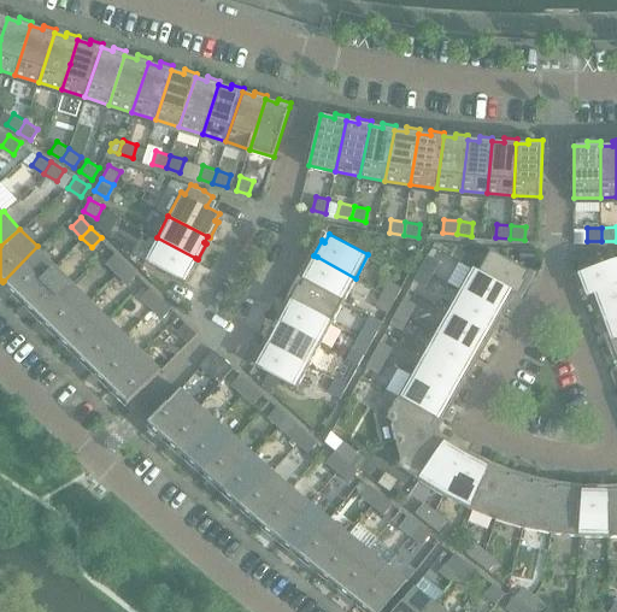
[(192,264),(195,258),(157,237),(145,258),(187,281),(194,265),(192,264)]
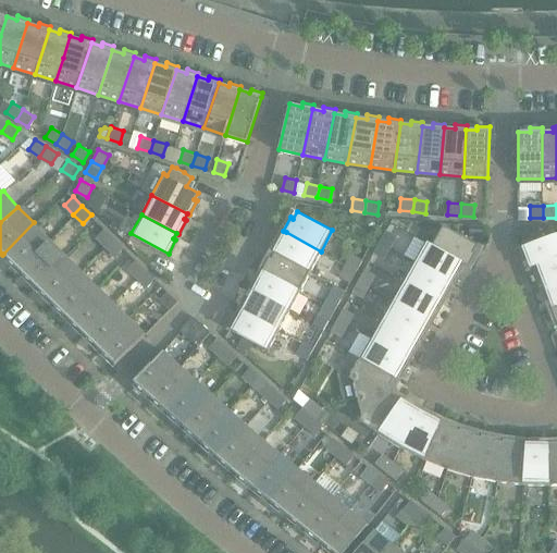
[(20,269),(50,238),(34,222),(3,254),(11,261),(10,262),(17,271),(20,269)]
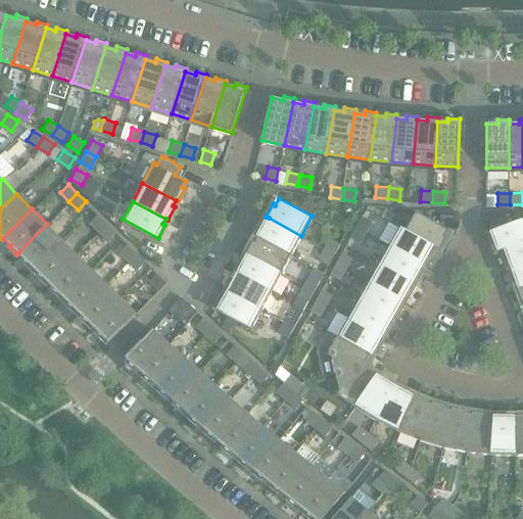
[(445,235),(448,228),(417,209),(407,228),(432,244),(440,249),(447,236),(445,235)]
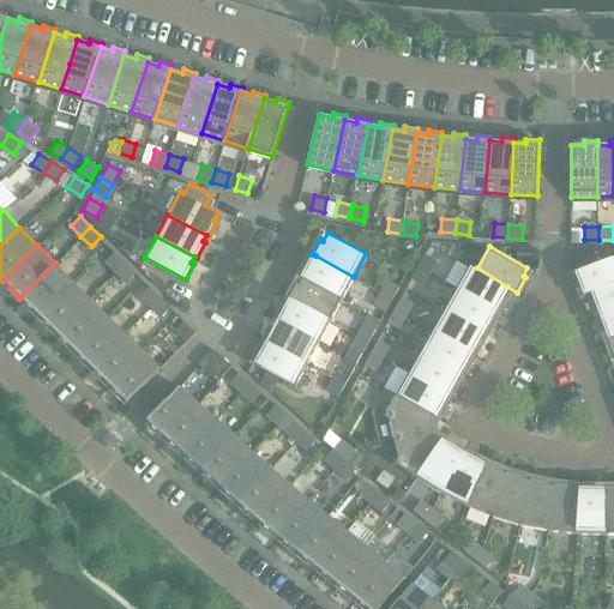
[(533,259),(533,246),(518,246),(517,259),(533,259)]
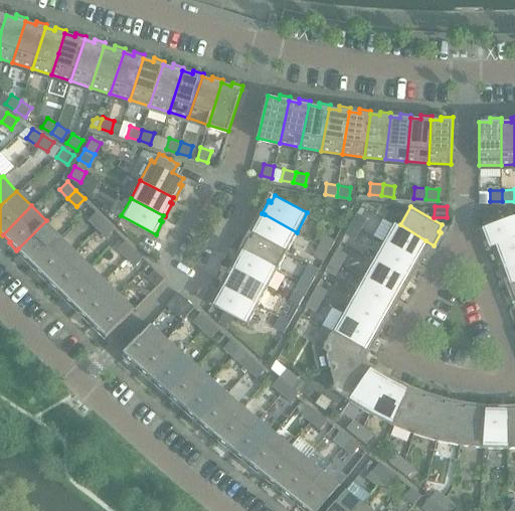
[(105,218),(97,210),(89,218),(97,226),(105,218)]
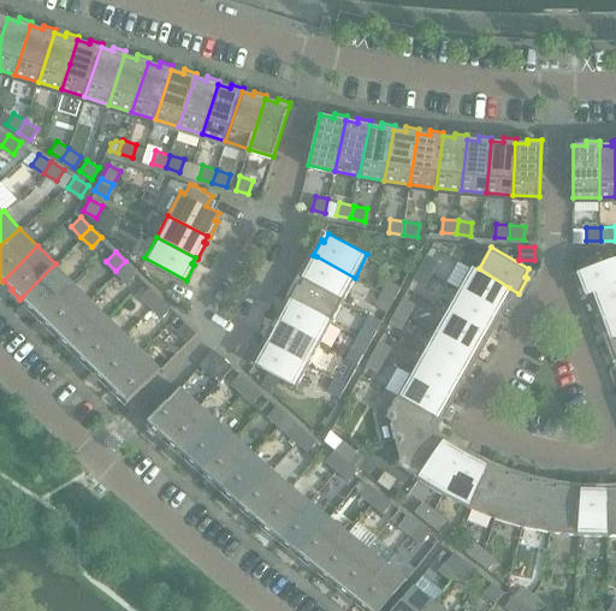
[(432,271),(438,259),(427,251),(420,265),(432,271)]
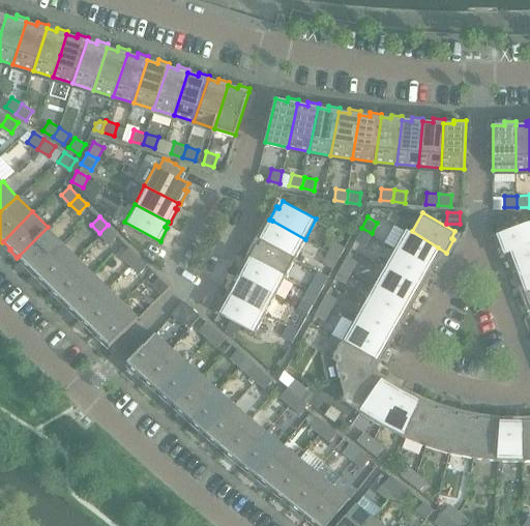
[(295,257),(305,239),(272,221),(269,227),(266,225),(260,238),(262,239),(295,257)]
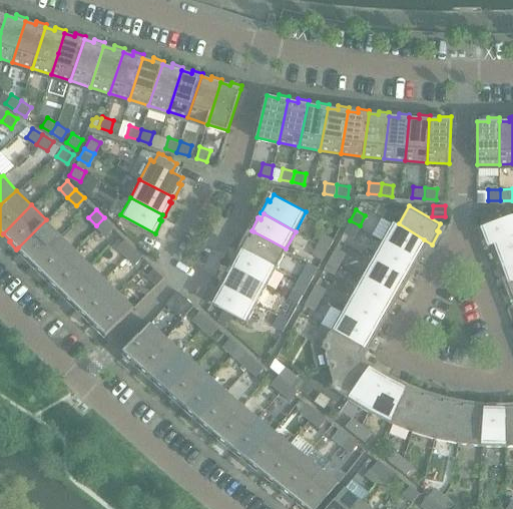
[(512,235),(512,213),(480,225),(485,239),(488,238),(490,245),(494,244),(512,235)]
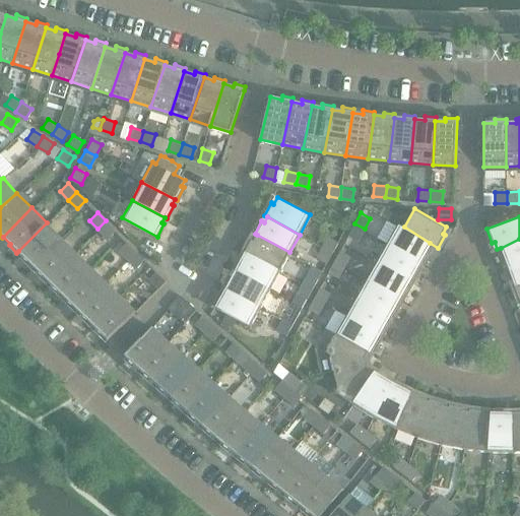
[(115,230),(106,220),(98,229),(107,238),(115,230)]
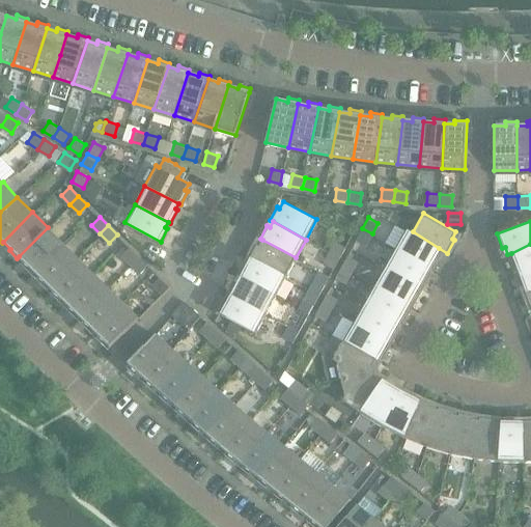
[(33,272),(62,242),(48,227),(19,256),(26,264),(24,265),(32,273),(33,272)]
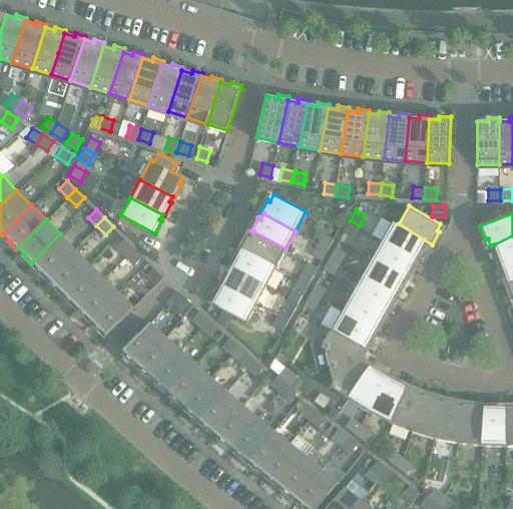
[(354,236),(360,225),(350,220),(344,231),(354,236)]
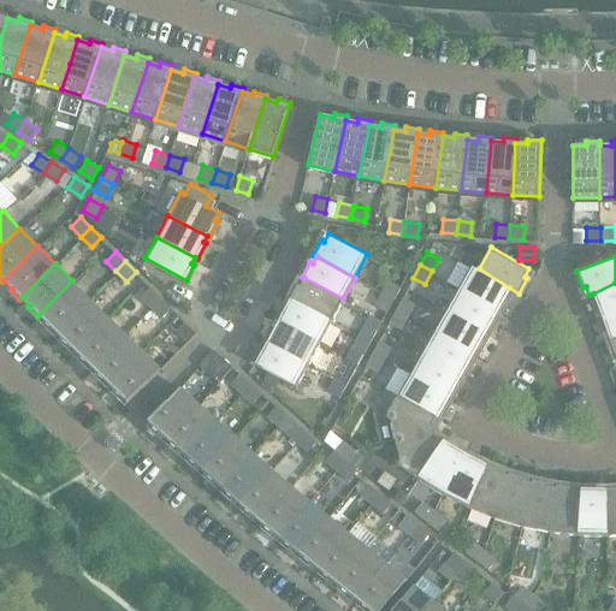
[(509,288),(479,268),(472,265),(458,288),(497,309),(499,310),(508,296),(505,294),(509,288)]
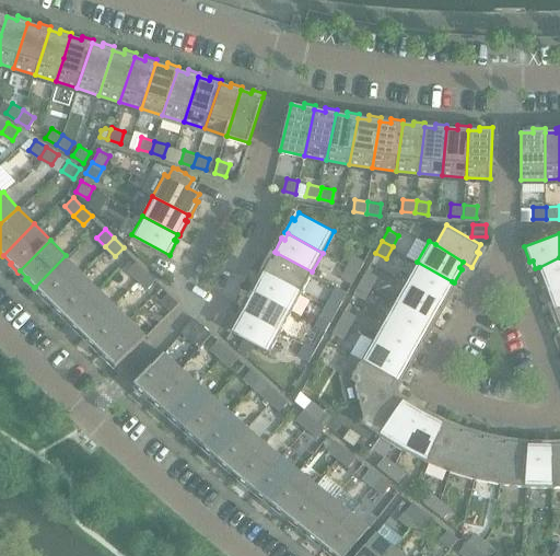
[(301,291),(312,271),(277,253),(273,259),(271,257),(264,271),(266,273),(301,291)]
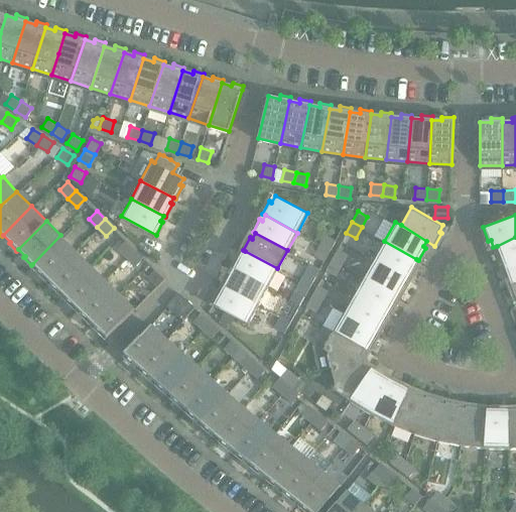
[(330,250),(336,239),(326,234),(319,244),(330,250)]
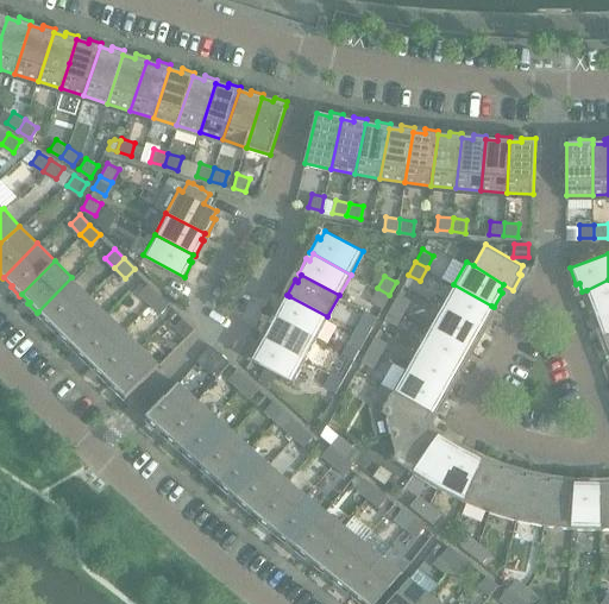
[(56,328),(89,294),(71,277),(38,312),(46,319),(45,321),(54,329),(56,328)]
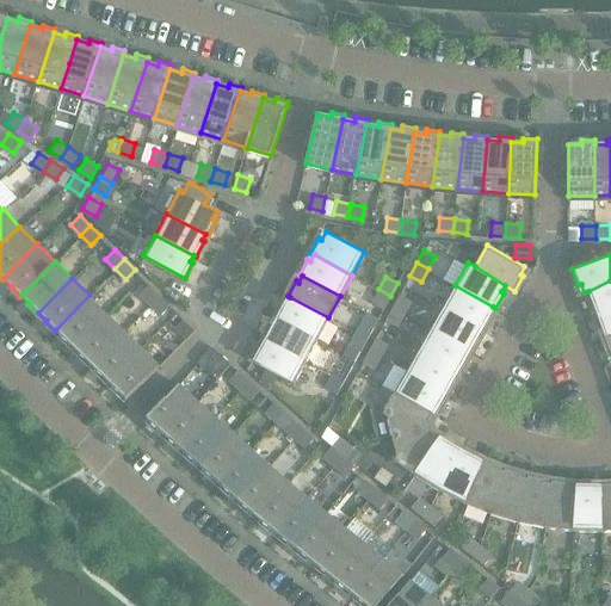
[(610,305),(610,280),(588,291),(593,305),(597,304),(599,310),(610,305)]
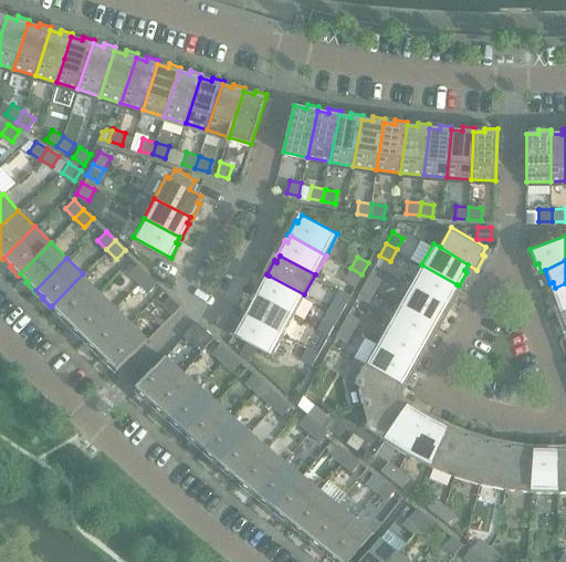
[(147,272),(138,263),(129,271),(138,281),(147,272)]
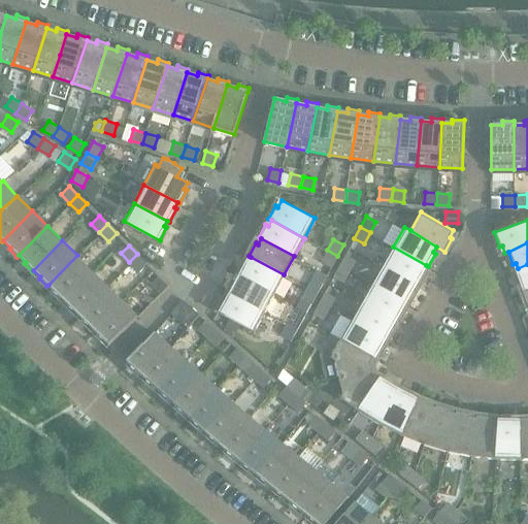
[(423,270),(426,265),(393,247),(383,265),(416,284),(418,285),(425,272),(423,270)]
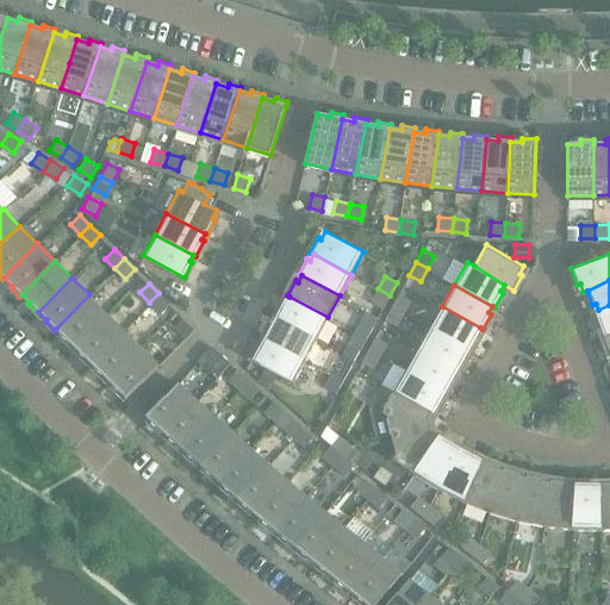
[(383,307),(390,295),(378,288),(372,301),(383,307)]
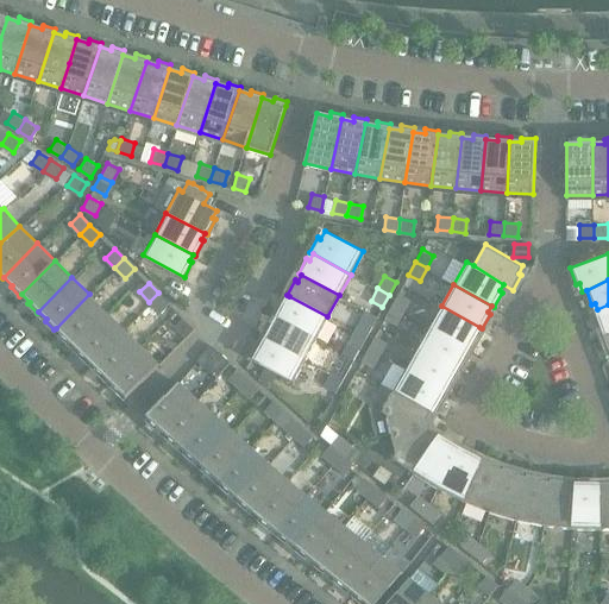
[(403,310),(410,299),(399,291),(391,304),(403,310)]
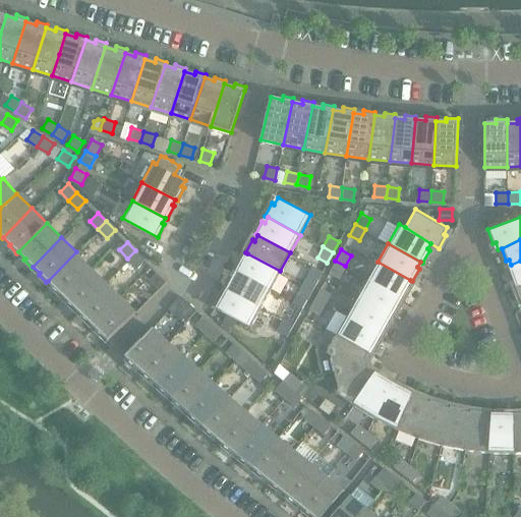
[(145,260),(135,250),(127,259),(136,268),(145,260)]
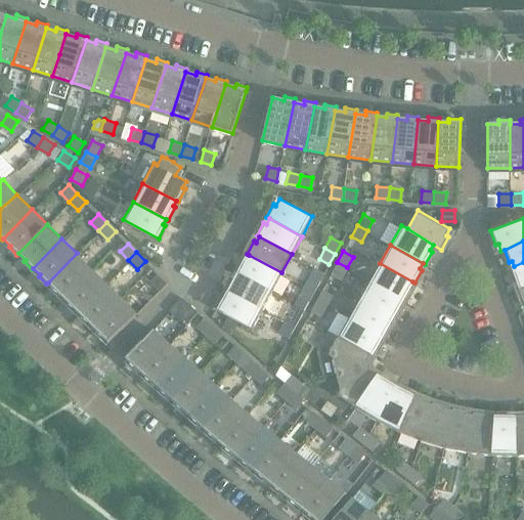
[(62,297),(91,268),(77,253),(48,283),(55,290),(53,291),(61,298),(62,297)]
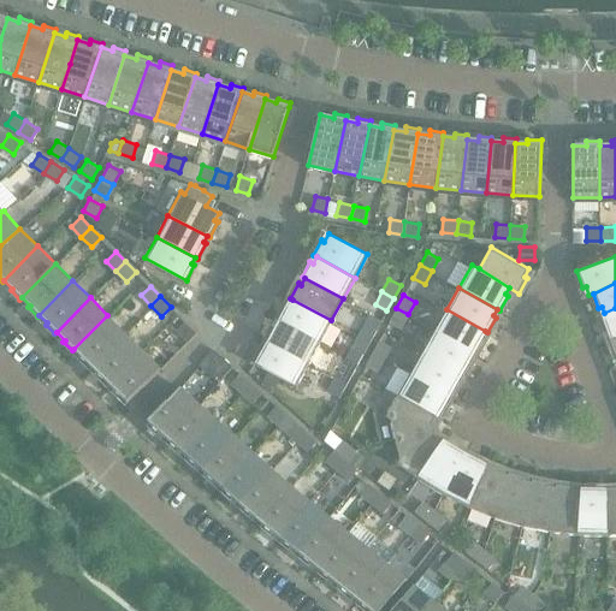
[(320,342),(331,320),(292,300),(289,306),(286,304),(278,320),(282,321),(320,342)]
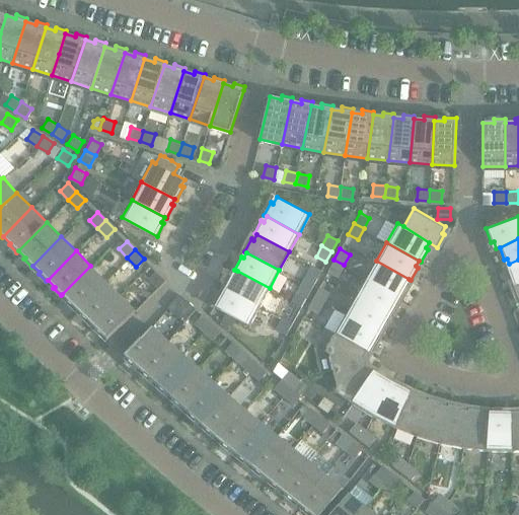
[(338,276),(344,265),(334,260),(327,271),(338,276)]
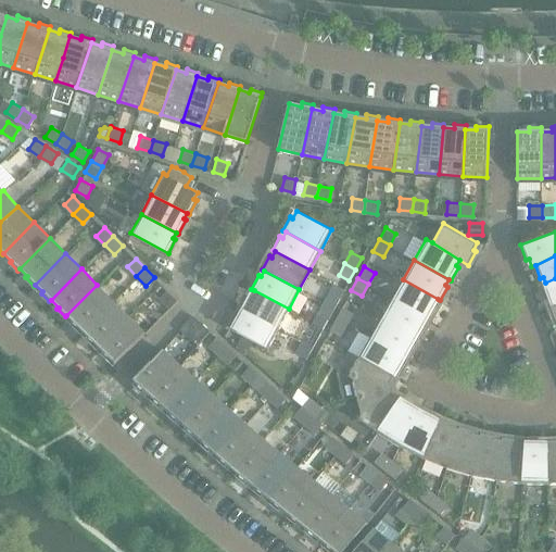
[(555,302),(555,278),(545,283),(542,284),(547,299),(551,298),(553,304),(555,302)]
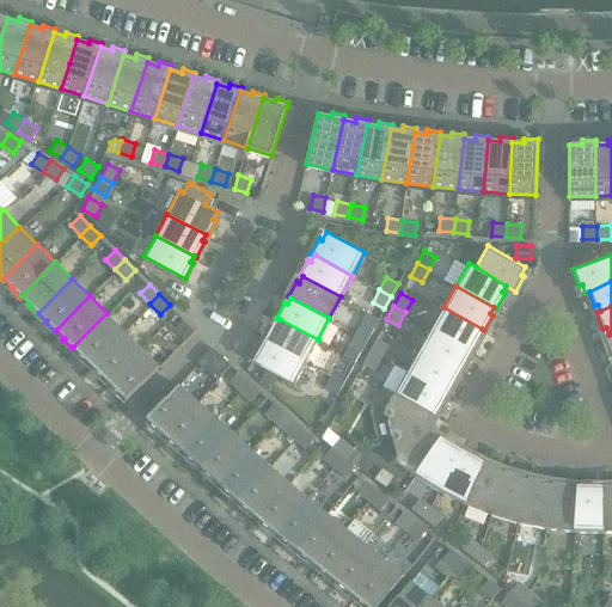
[(478,335),(482,329),(444,307),(432,329),(470,350),(472,351),(481,336),(478,335)]
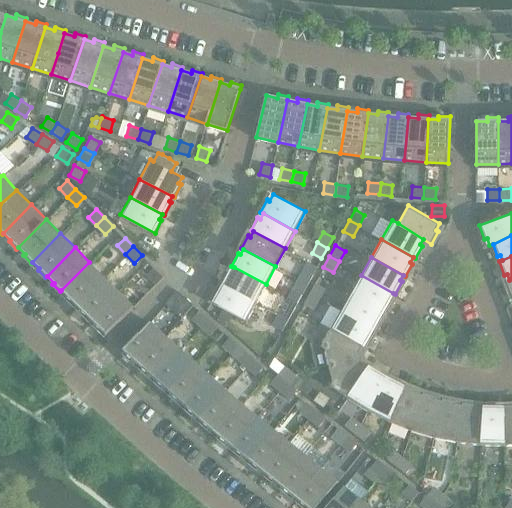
[(76,304),(104,276),(89,262),(61,290),(68,297),(67,298),(74,306),(76,304)]
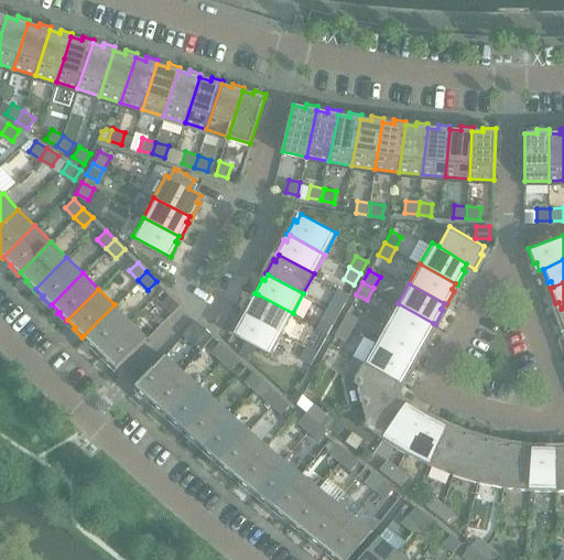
[(180,303),(170,293),(161,302),(171,312),(180,303)]
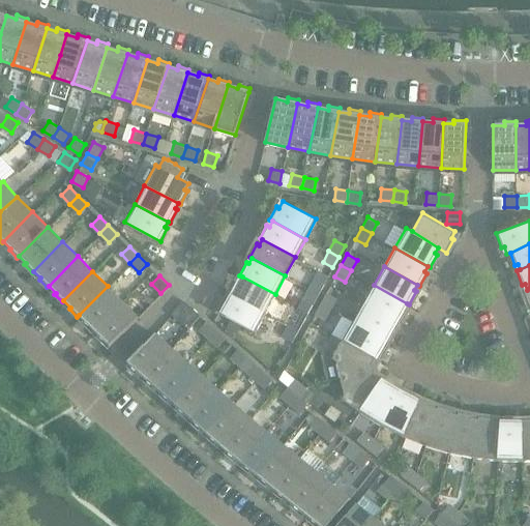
[(265,313),(275,294),(242,276),(239,282),(236,281),(230,294),(232,295),(265,313)]
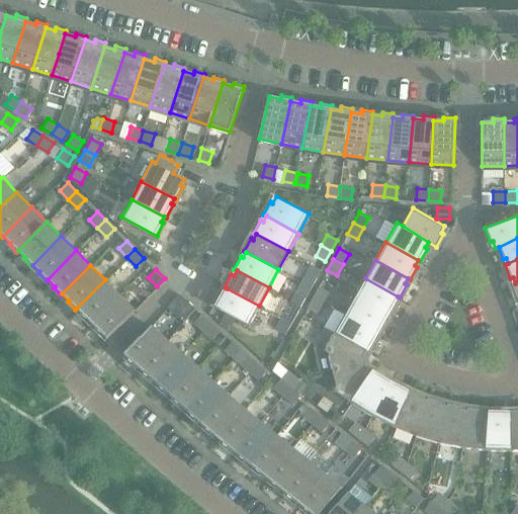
[(312,286),(317,275),(308,270),(301,281),(312,286)]
